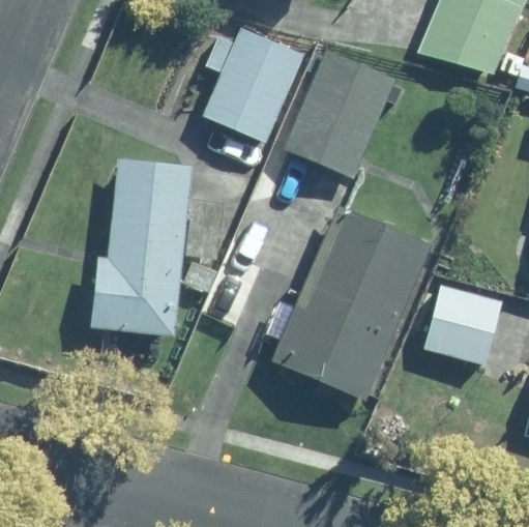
[(432,0),(411,51),(483,77),(517,0),(432,0)]
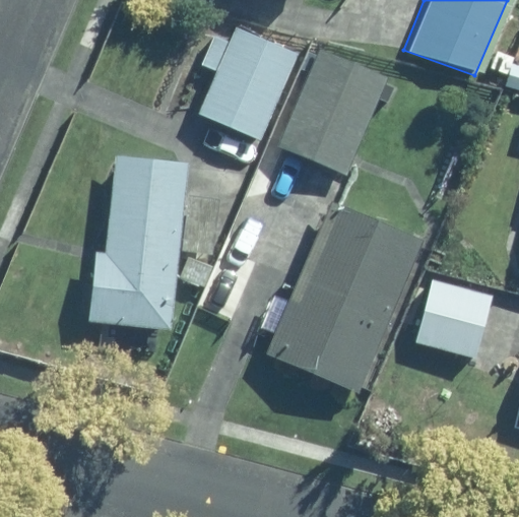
[(298,56),(237,27),(198,112),(259,139),(298,56)]
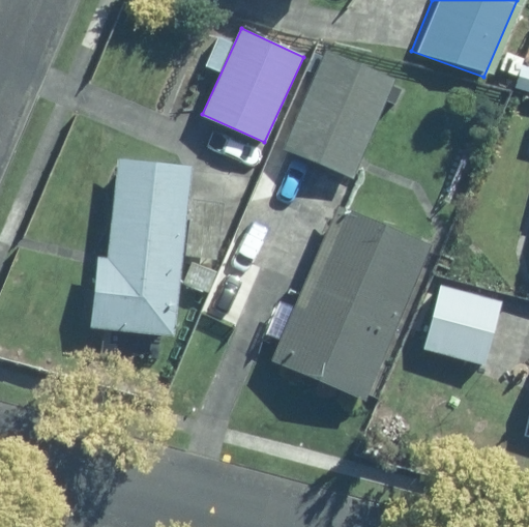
[(394,91),(328,58),(282,148),(349,182),(394,91)]
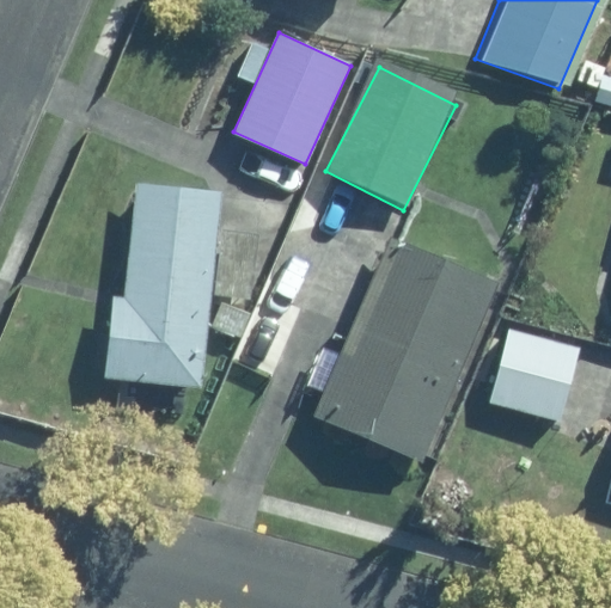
[(220,203),(141,195),(128,309),(110,307),(102,376),(201,388),(211,295),(245,300),(252,237),(218,232),(220,203)]
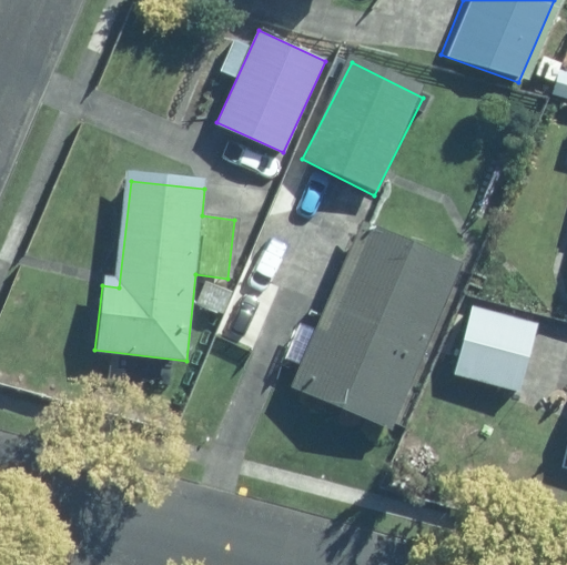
[(459,276),(368,236),(302,387),(392,427),(459,276)]
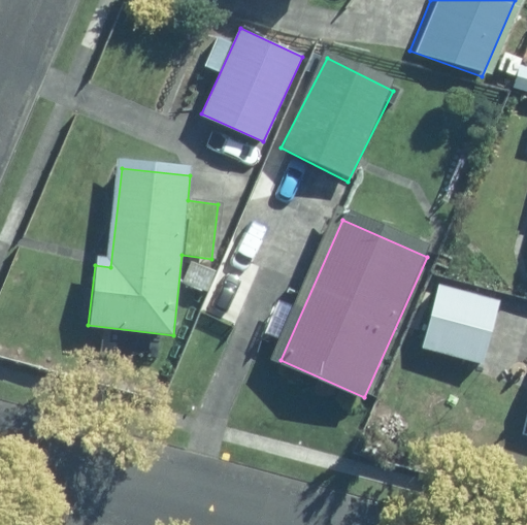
[(497,298),(439,283),(422,348),(481,363),(497,298)]
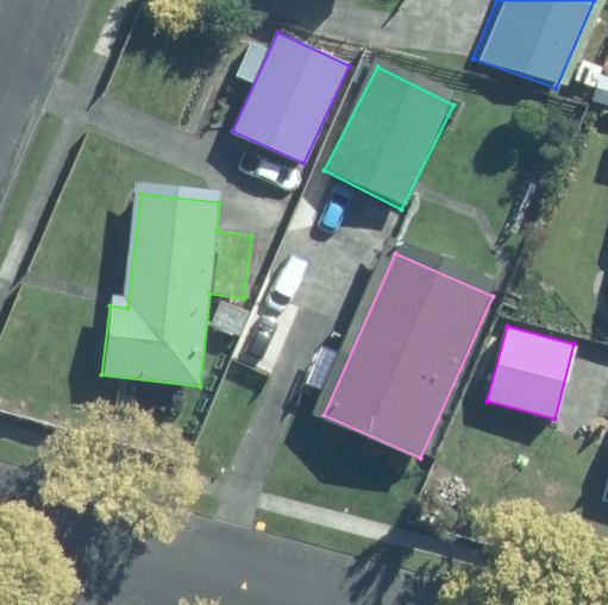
All buildings are outlined.
